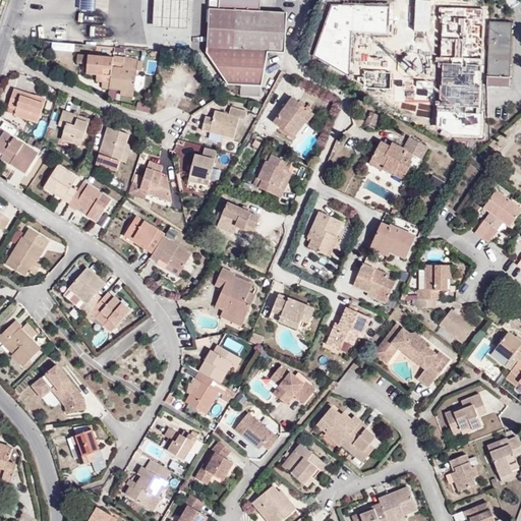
[(76,0),(76,8),(94,9),(94,0),(76,0)]
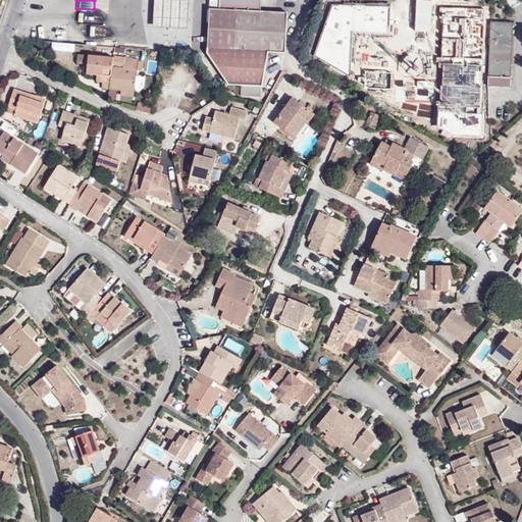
[(188,0),(155,0),(155,8),(155,27),(188,28),(189,10),(188,0)]
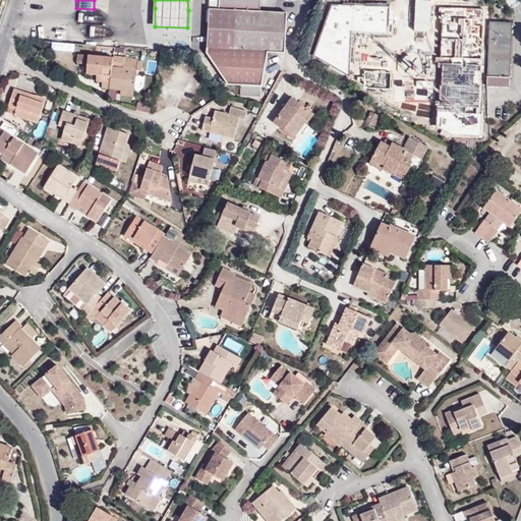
[(217,0),(217,11),(207,10),(205,57),(227,89),(238,90),(238,100),(258,102),(259,92),(262,91),(267,57),(283,57),(284,16),(258,15),(258,0),(217,0)]
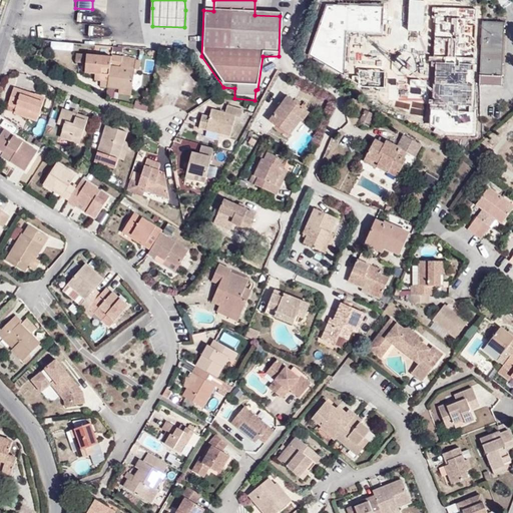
[(383,34),(383,5),(360,5),(327,4),(310,55),(344,75),(347,32),(383,34)]
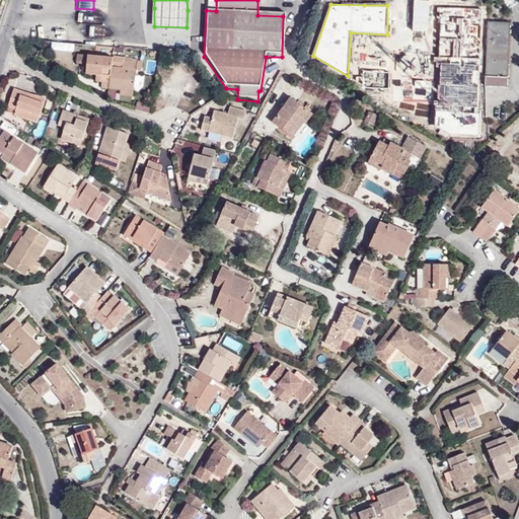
[(479,128),(482,8),(438,7),(435,127),(479,128)]
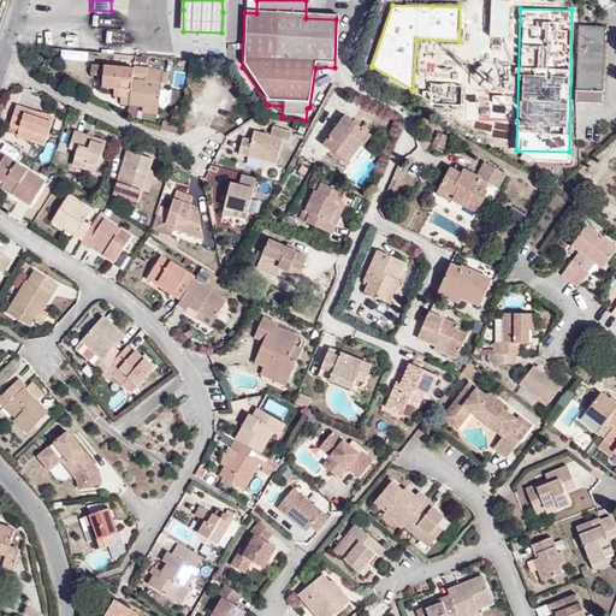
[(578,23),(576,100),(604,101),(604,24),(578,23)]
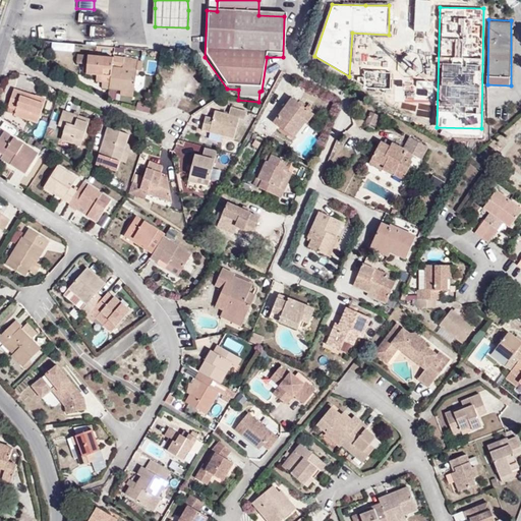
[(109,88),(114,57),(77,53),(76,65),(87,66),(85,75),(96,76),(96,82),(101,83),(100,89),(109,91),(109,88)]
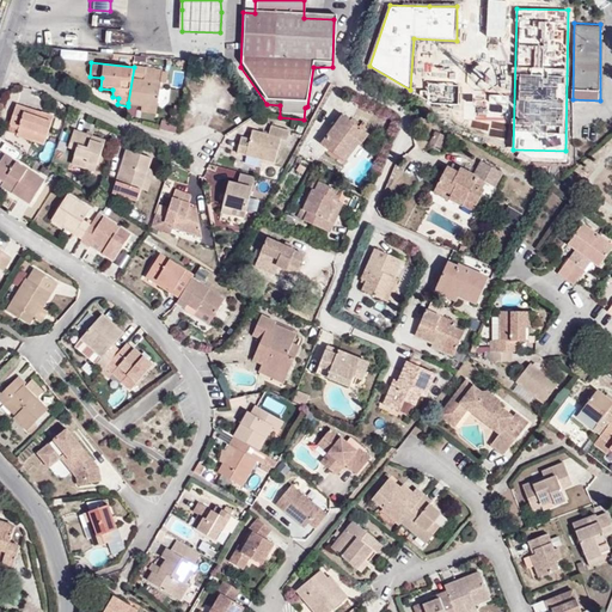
[(166,87),(167,72),(160,68),(134,65),(134,67),(128,103),(140,104),(139,109),(148,111),(148,106),(158,108),(160,87),(166,87)]
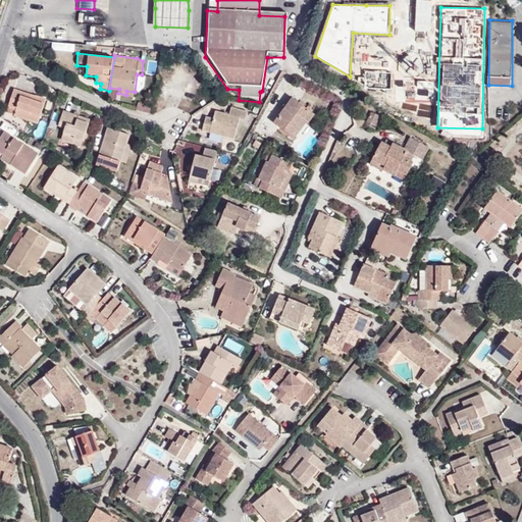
[(381,66),(381,97),(399,97),(398,105),(416,105),(416,115),(435,115),(435,84),(419,84),(419,74),(401,74),(401,66),(381,66)]
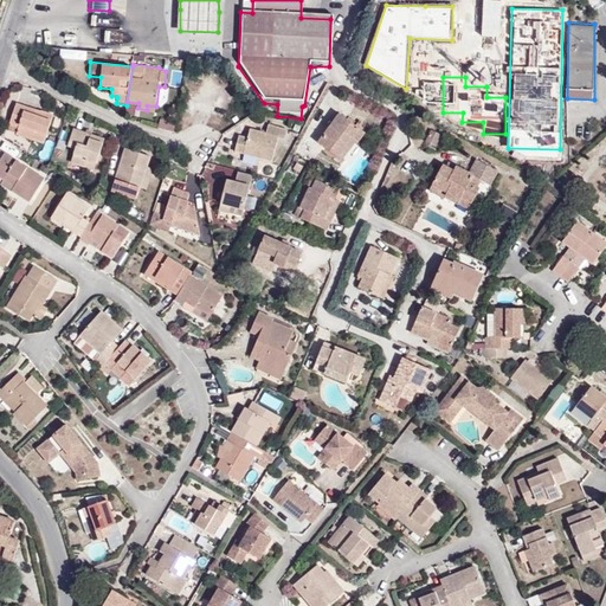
[(49,114),(13,103),(7,124),(14,127),(30,131),(27,137),(42,142),(49,114)]
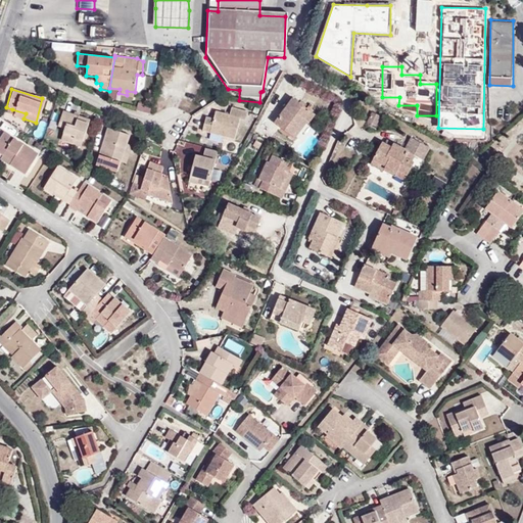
[(306,117),(311,112),(306,109),(293,99),(274,124),(289,136),(302,117),(306,117)]
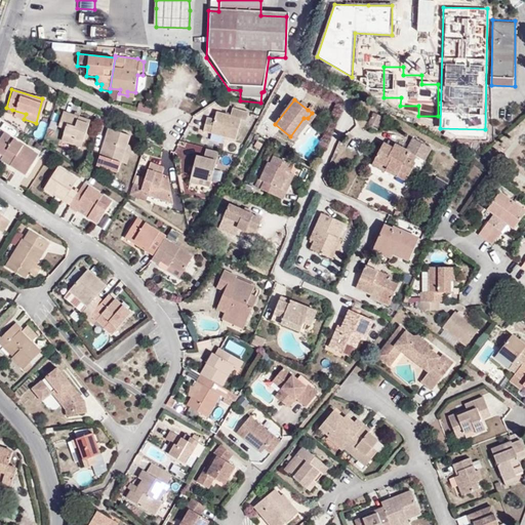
[(24,119),(26,114),(12,110),(11,115),(24,119)]
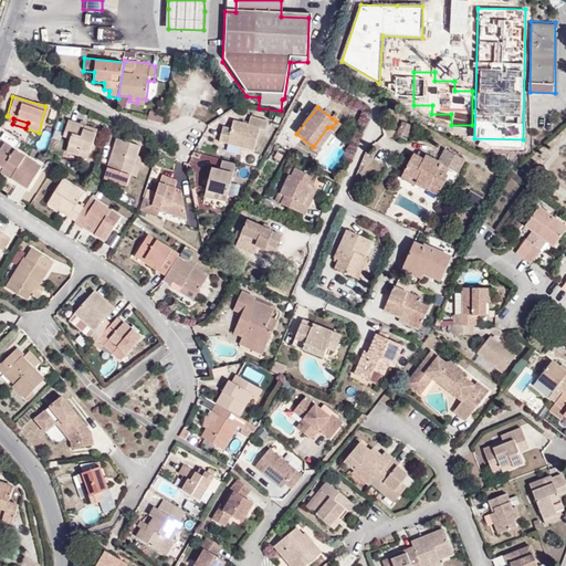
[(88,152),(95,128),(66,119),(62,135),(69,137),(64,153),(76,156),(79,148),(88,152)]
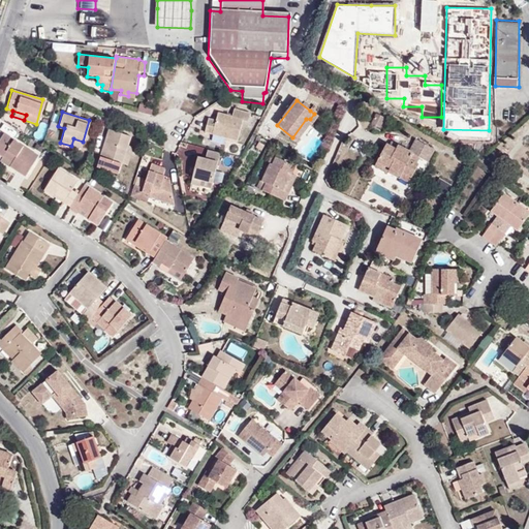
[(237,146),(242,127),(248,128),(251,118),(234,114),(231,120),(218,116),(216,123),(206,121),(201,136),(209,138),(215,134),(228,137),(231,144),(237,146)]
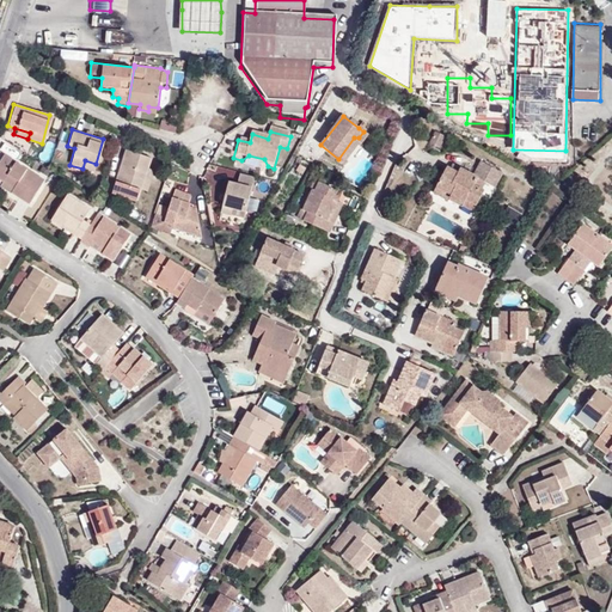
[(344,169),(368,136),(363,132),(359,138),(354,138),(338,159),(336,163),(344,169)]
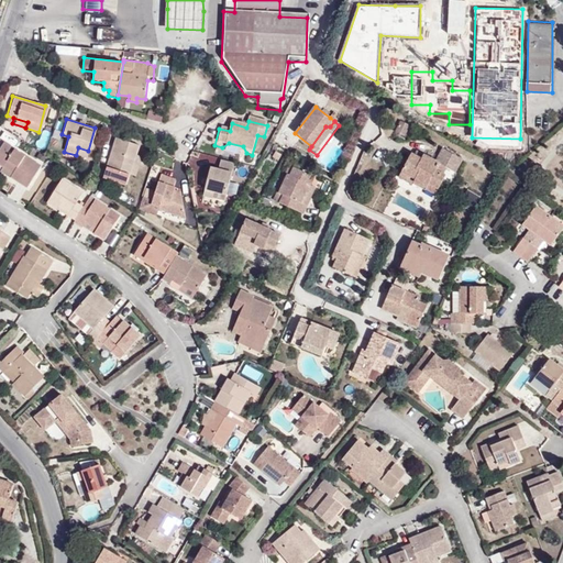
[(404,138),(408,127),(399,123),(395,135),(404,138)]
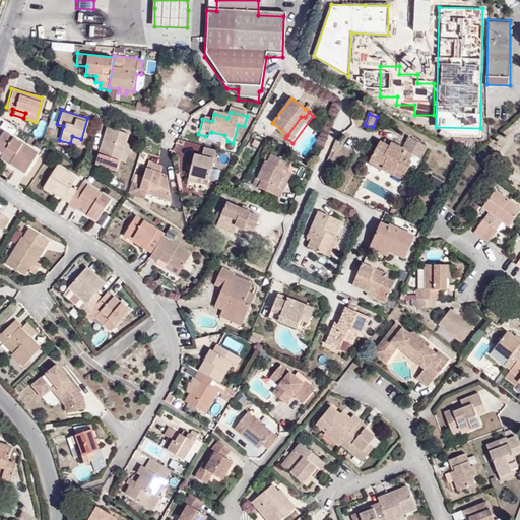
[(128,134),(107,128),(95,167),(118,173),(128,134)]
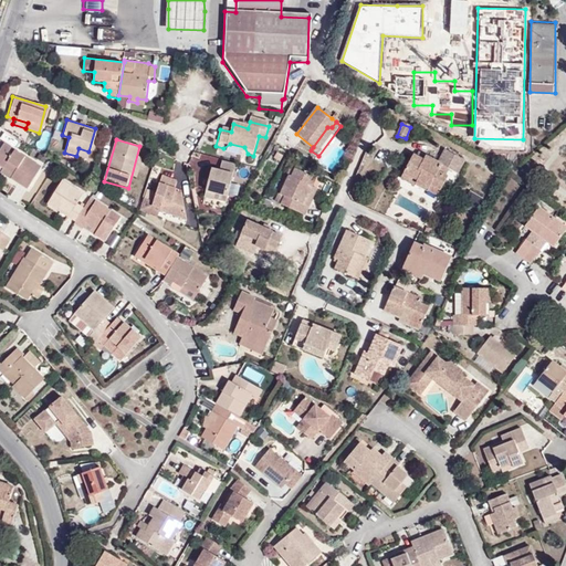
[(42,165),(6,140),(0,148),(0,160),(3,163),(7,165),(4,168),(13,174),(11,177),(28,187),(42,165)]
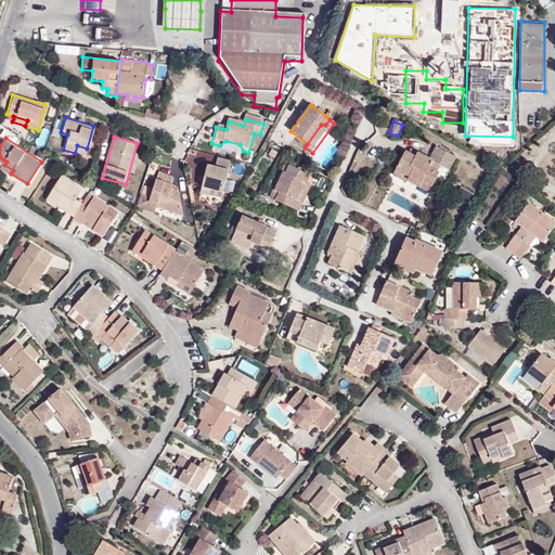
[(243,151),(240,144),(226,141),(219,145),(243,151)]
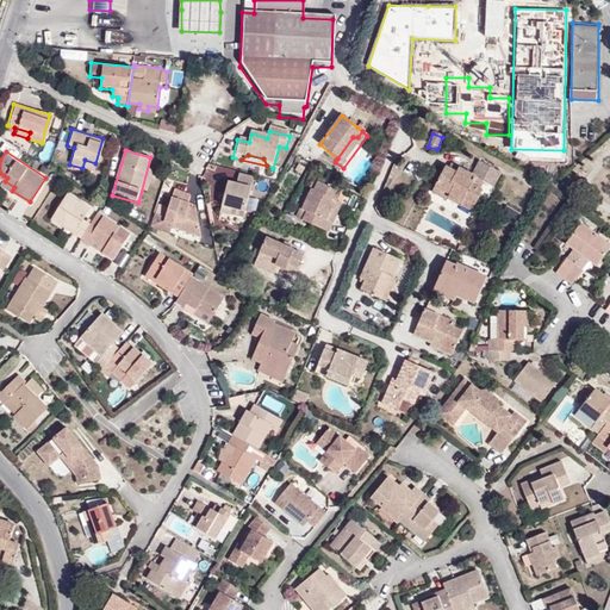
[(92,172),(95,163),(85,160),(82,168),(92,172)]
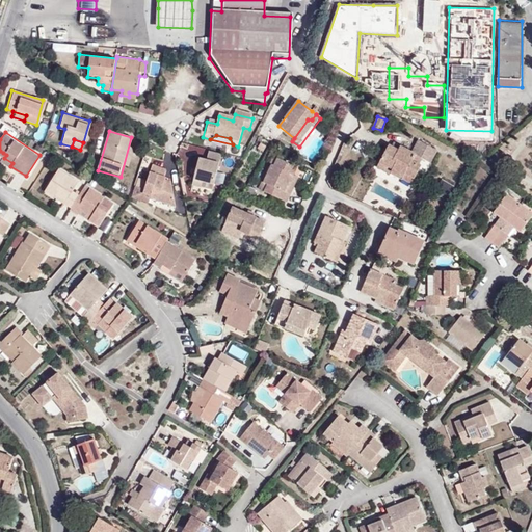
[(415,155),(422,158),(430,162),(436,151),(419,140),(414,151),(401,144),(398,150),(389,144),(377,166),(391,174),(393,170),(402,176),(404,171),(415,177),(422,165),(419,163),(413,160),(415,155)]
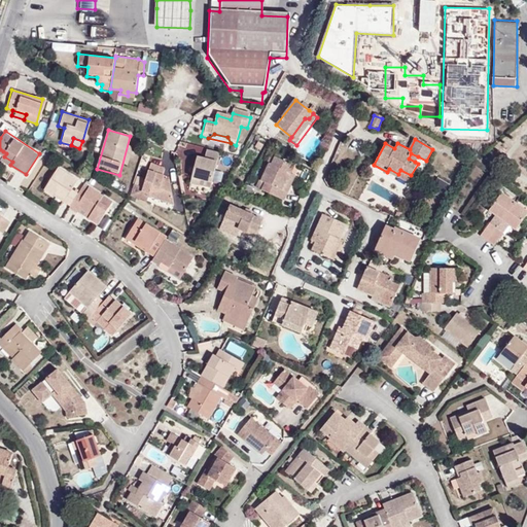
[(127,166),(132,146),(128,145),(121,165),(127,166)]
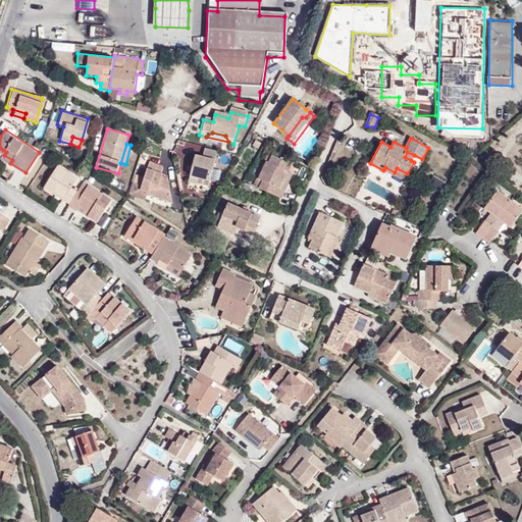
[(207,178),(213,152),(200,148),(197,157),(190,156),(184,184),(194,186),(196,176),(207,178)]
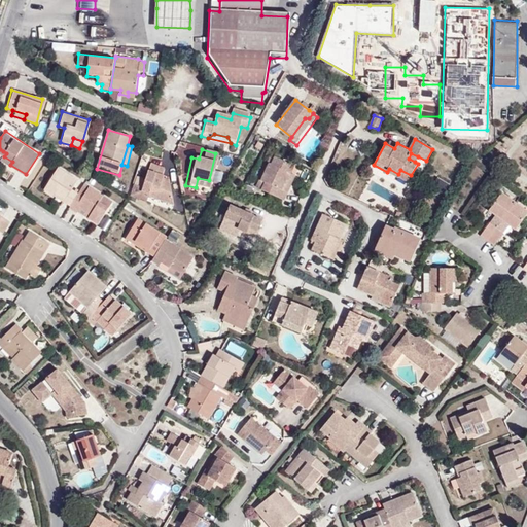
[(12,162),(4,156),(6,153),(3,151),(0,156),(0,157),(10,165),(12,162)]
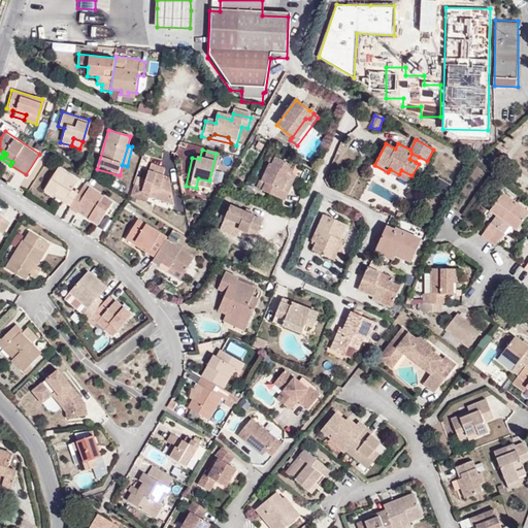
[(409,159),(416,162),(419,157),(411,154),(409,159)]
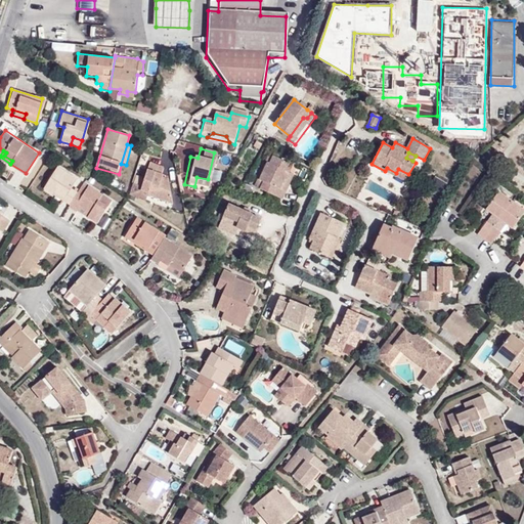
[(269,166),(273,157),(268,154),(264,163),(267,165),(269,166)]
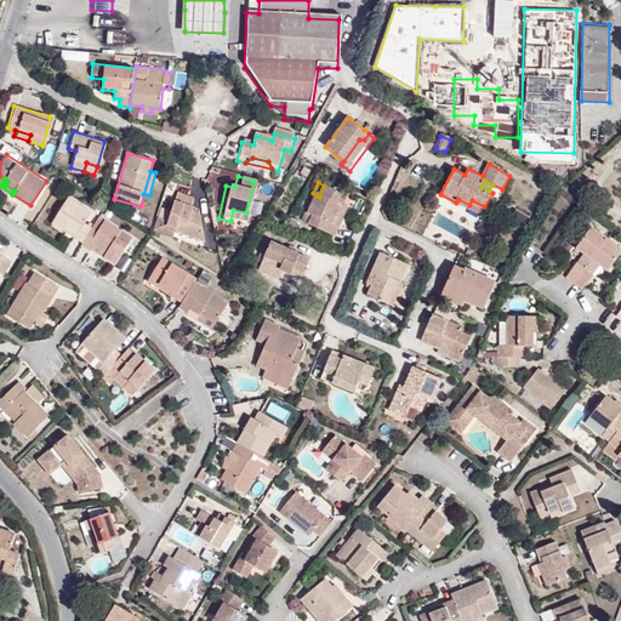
[(342,206),(346,197),(324,186),(319,197),(317,195),(301,222),(332,238),(337,228),(331,224),(340,205),(342,206)]
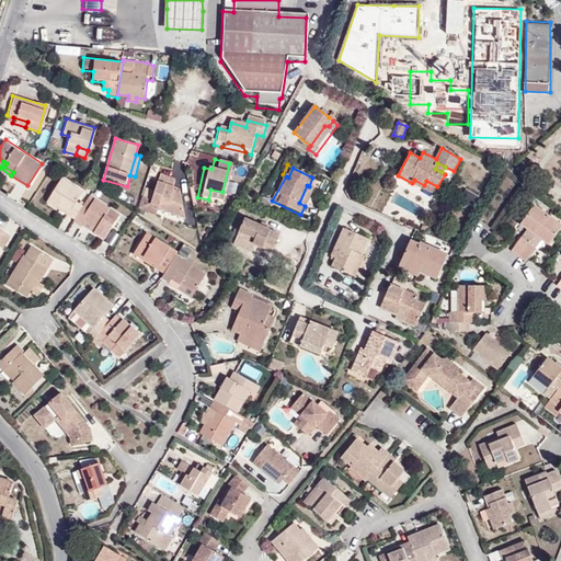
[(183,217),(180,197),(173,196),(172,186),(171,175),(159,173),(152,190),(149,198),(147,203),(156,205),(156,209),(183,217)]
